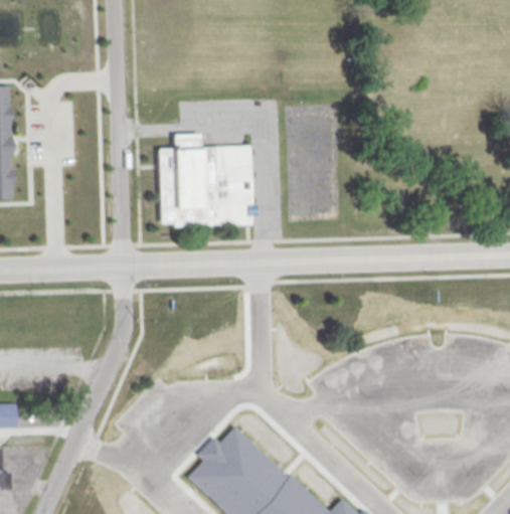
[(0,84),(10,84),(14,197),(0,197),(0,84)]
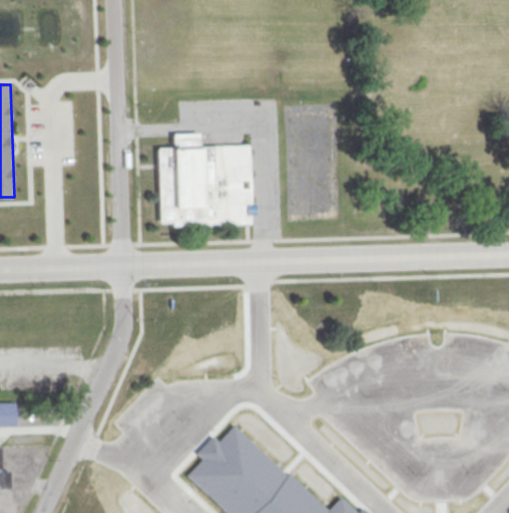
[(158,147),(174,147),(174,134),(200,133),(200,146),(250,145),(252,223),(174,226),(173,222),(160,223),(158,147)]
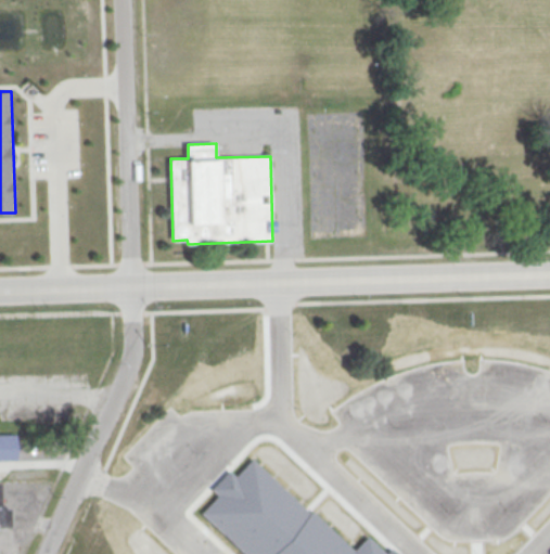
[(0,433),(0,460),(18,460),(18,433),(0,433)]
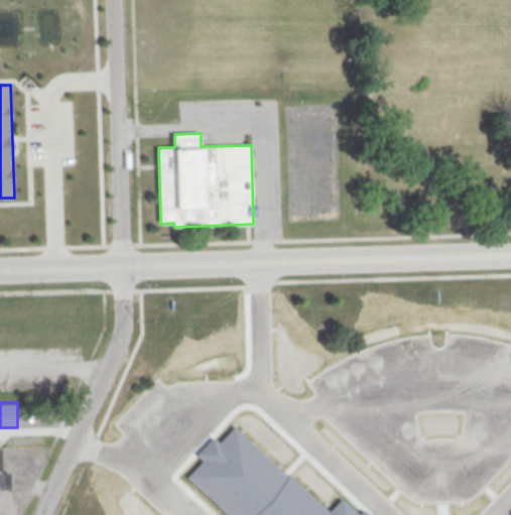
[(239,425),(332,512),(344,499),(361,514),(366,510),(371,514),(231,514),(190,478),(207,461),(201,455),(217,437),(223,442),(239,425)]
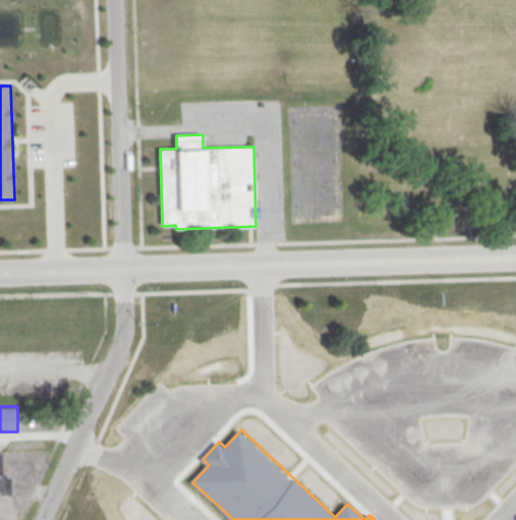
[(0,452),(3,452),(4,476),(12,476),(13,495),(0,495),(0,452)]
